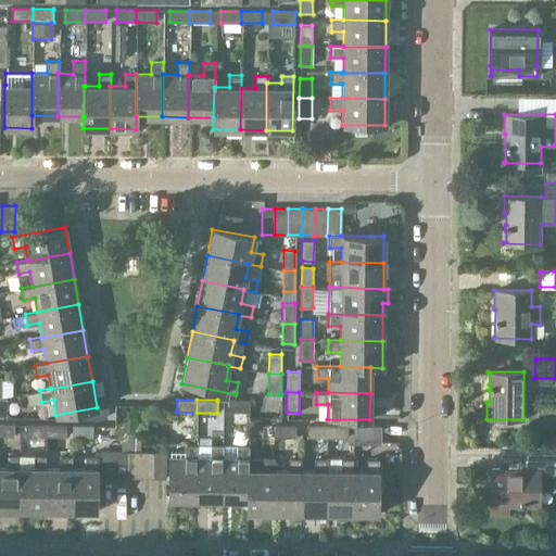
[(249,401),(236,401),(228,400),(228,413),(249,412),(249,401)]
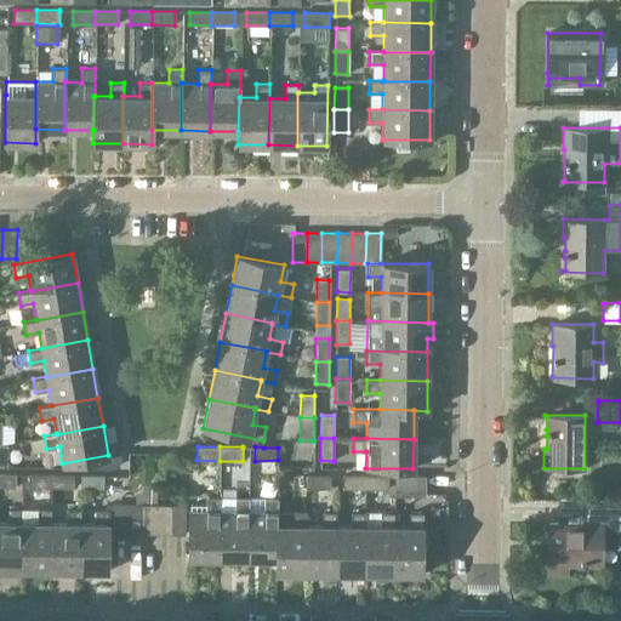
[(0,486),(15,488),(16,474),(0,473),(0,486)]
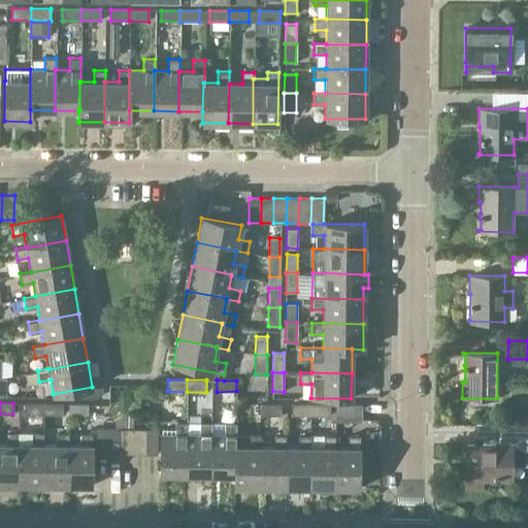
[(43,416),(43,403),(25,403),(24,415),(43,416)]
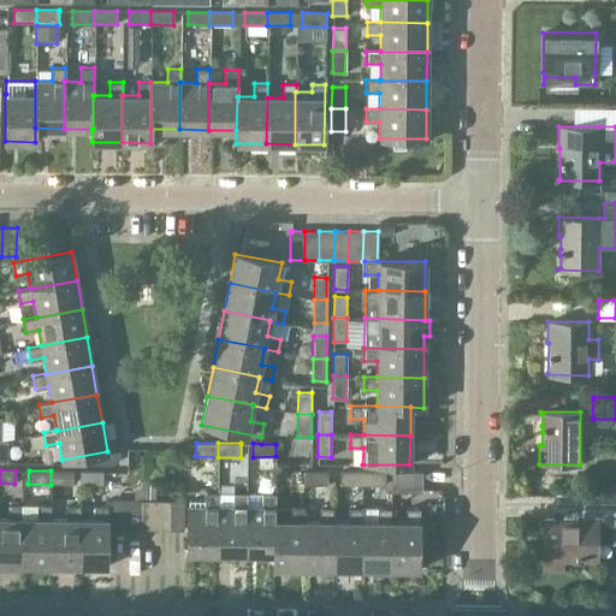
[(73,485),(73,472),(73,471),(51,471),(51,485),(73,485)]
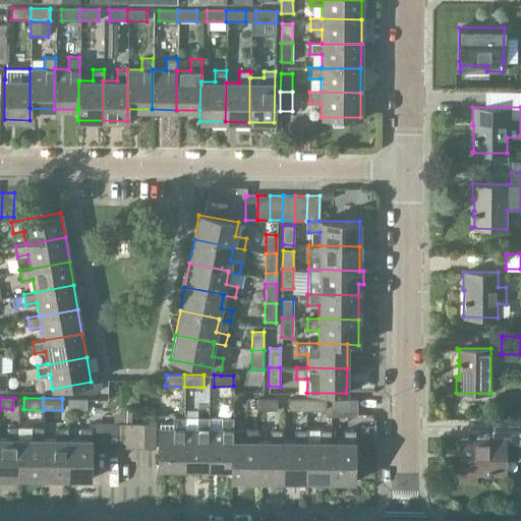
[(87,410),(87,399),(67,399),(68,409),(87,410)]
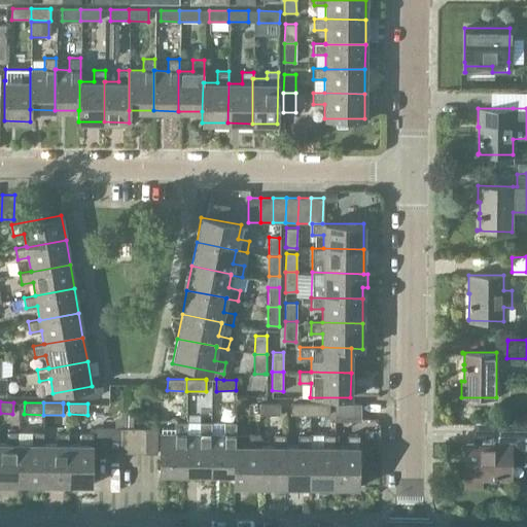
[(279,403),(266,403),(260,403),(260,415),(279,415),(279,403)]
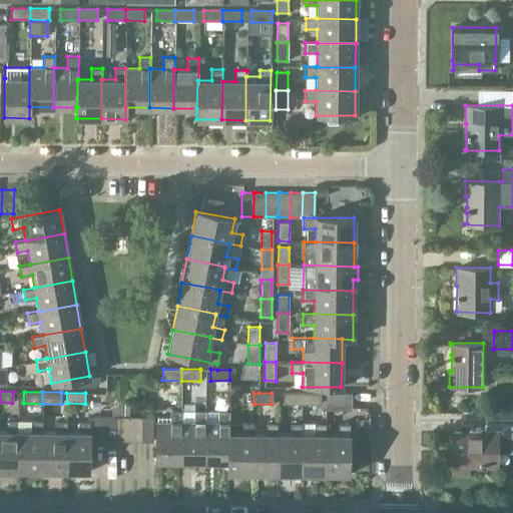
[(283,404),(302,404),(301,393),(283,393),(283,404)]
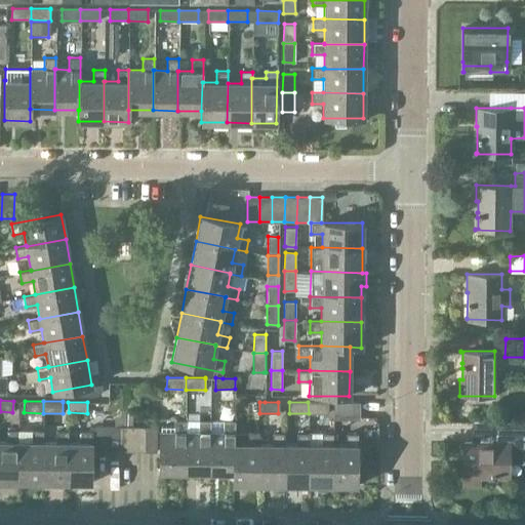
[(308,402),(309,413),(328,413),(328,402),(308,402)]
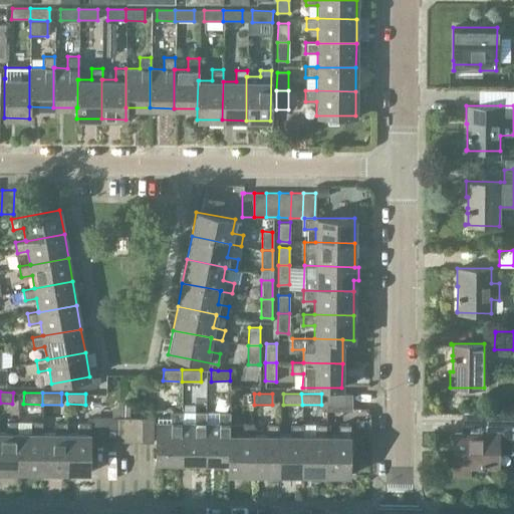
[(351,409),(351,394),(326,394),(325,409),(351,409)]
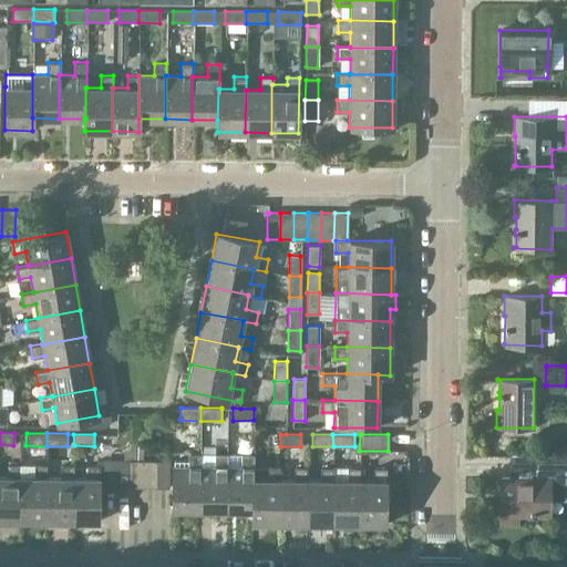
[(199,466),(200,466),(200,454),(188,454),(187,460),(174,460),(174,466),(172,466),(172,509),(183,509),(183,514),(198,514),(198,509),(199,466)]
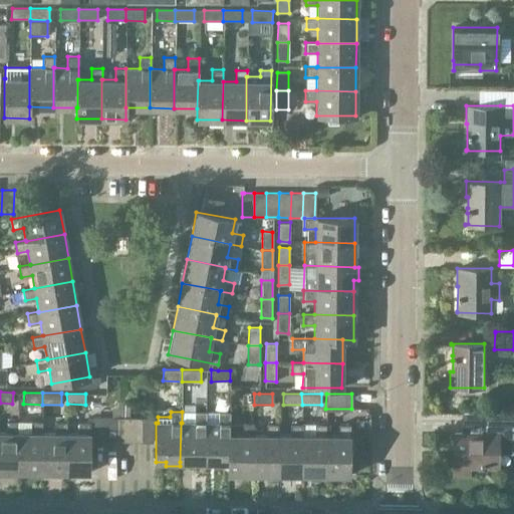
[(205,423),(206,423),(206,412),(195,412),(195,423),(182,423),(181,423),(180,462),(204,463),(205,423)]
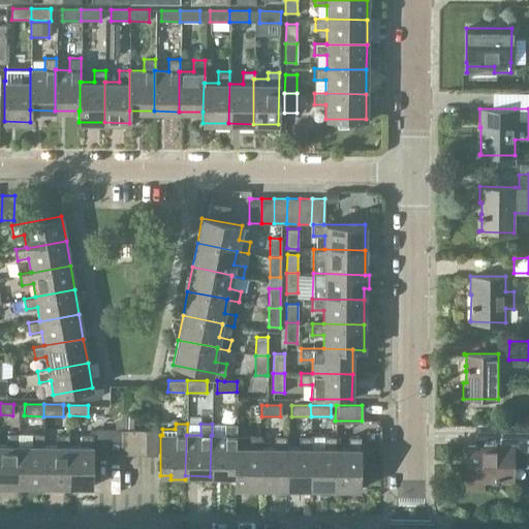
[(211,435),(210,476),(235,476),(235,447),(236,447),(236,436),(237,425),(225,424),(225,436),(212,435),(211,435)]
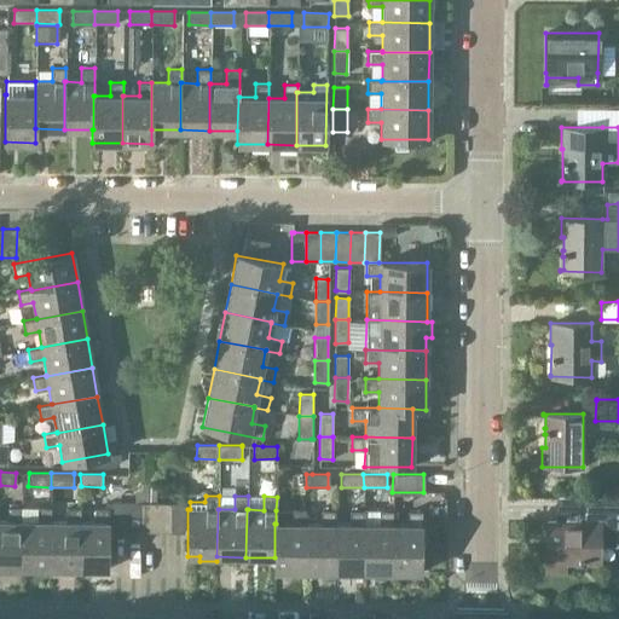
[(617,545),(617,513),(618,512),(618,497),(600,497),(600,498),(585,498),(584,521),(547,521),(545,574),(566,574),(566,562),(600,562),(600,547),(617,545)]
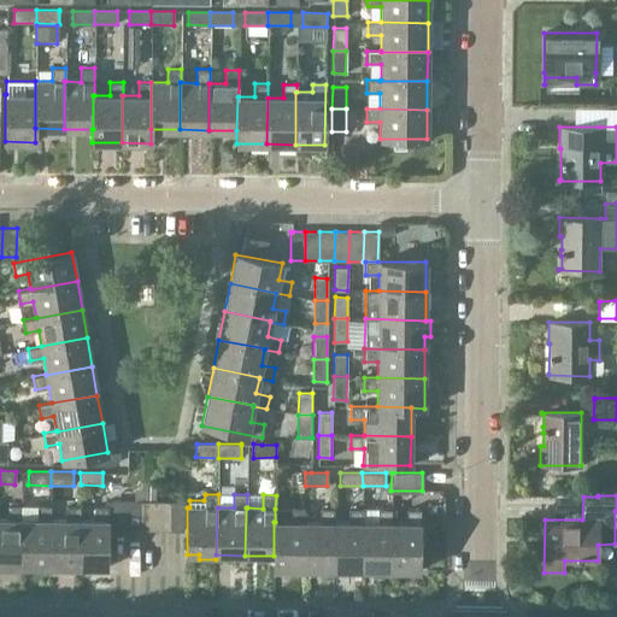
[(125,530),(125,501),(111,500),(111,529),(125,530)]
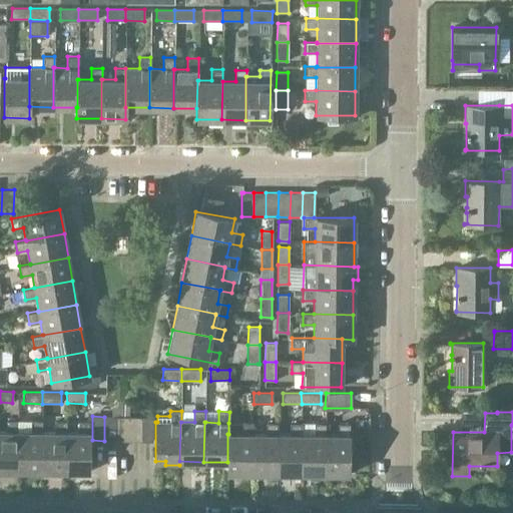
[(116,441),(116,417),(104,417),(104,441),(116,441)]
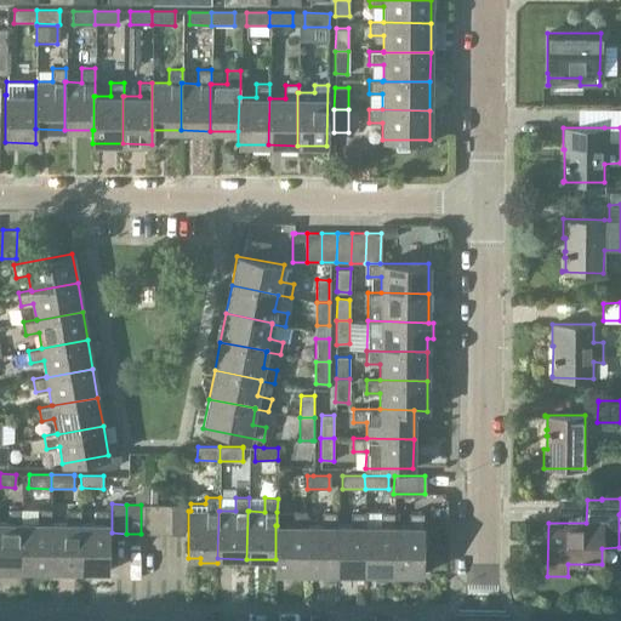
[(155,534),(155,505),(141,505),(141,534),(155,534)]
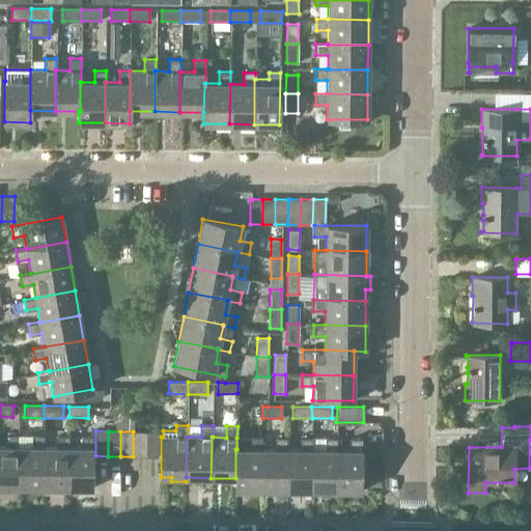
[(145,456),(145,431),(133,431),(133,456),(145,456)]
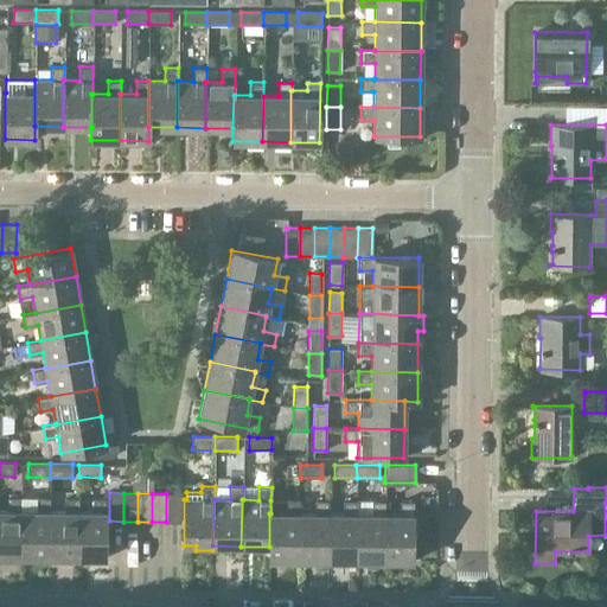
[(166,493),(166,522),(180,522),(180,493),(166,493)]
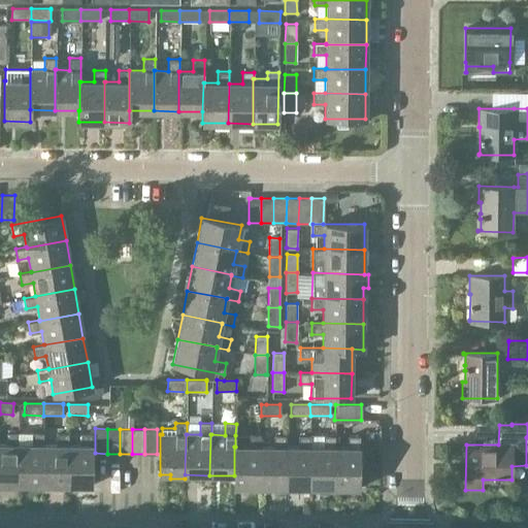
[(0,484),(17,485),(18,443),(18,432),(6,432),(6,443),(0,443),(0,484)]
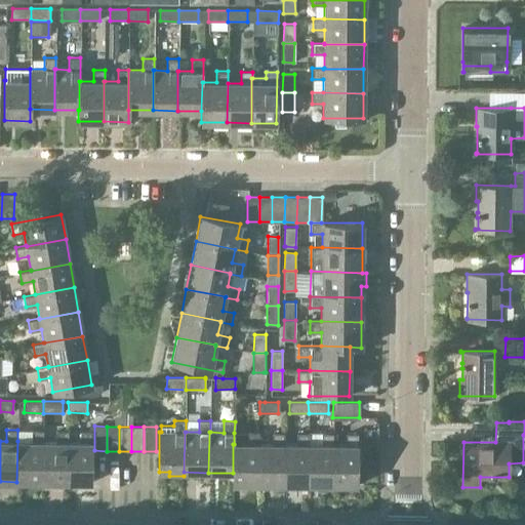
[(42,442),(42,431),(32,430),(31,442),(17,441),(16,482),(41,482),(42,442)]
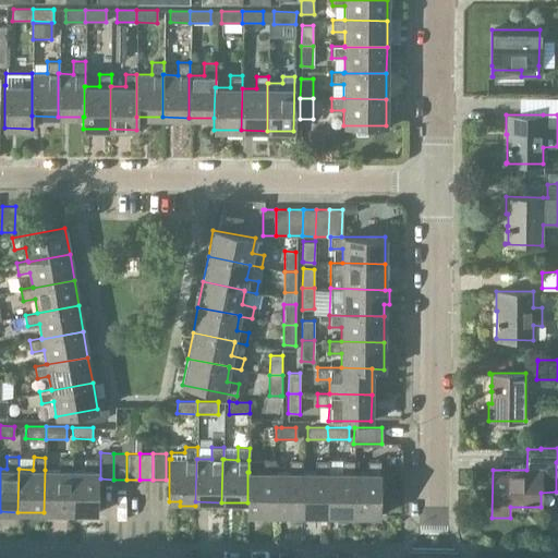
[(70,512),(71,470),(71,458),(59,458),(59,470),(45,470),(44,512),(70,512)]
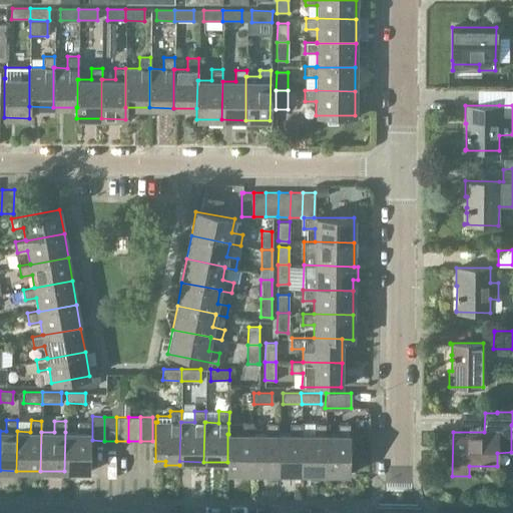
[(65,432),(64,471),(89,471),(89,421),(78,421),(78,432),(65,432)]
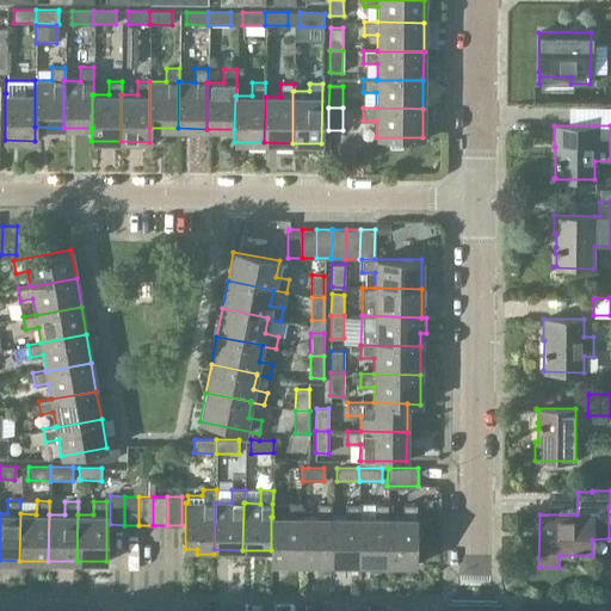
[(271,550),(271,563),(300,563),(300,517),(301,517),(301,504),(272,504),(272,517),(271,517),(271,550)]
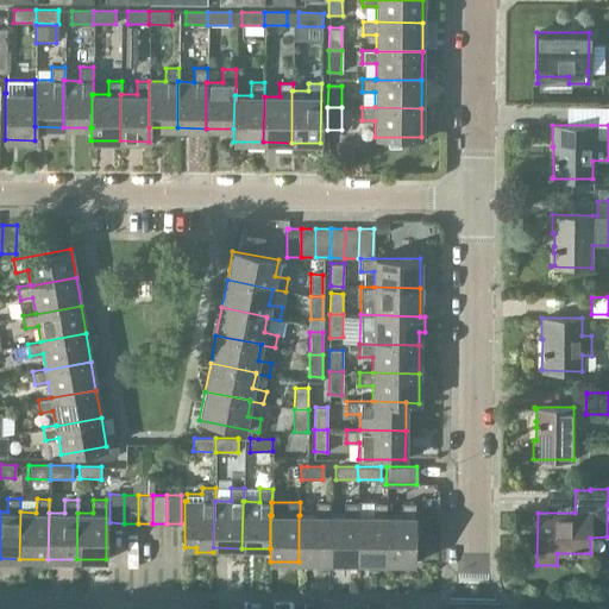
[(327,515),(328,515),(328,502),(315,502),(315,515),(300,515),(299,515),(299,562),(327,562),(327,515)]
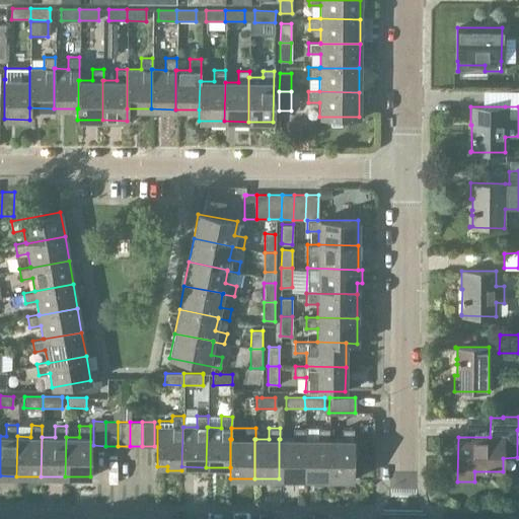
[(303,440),(304,440),(304,429),(293,429),(293,440),(280,439),(279,439),(279,478),(303,479),(303,440)]
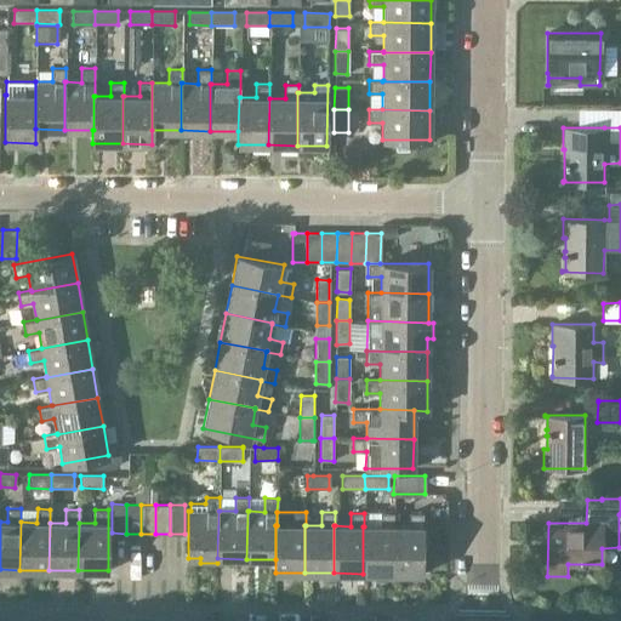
[(392,574),(393,527),(393,513),(380,513),(380,527),(364,527),(363,527),(363,574),(392,574)]
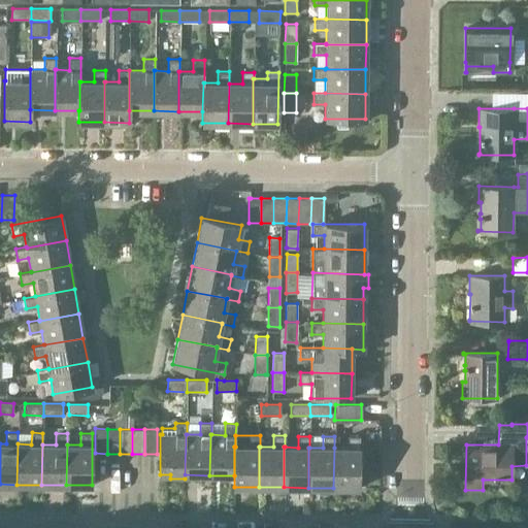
[(362,465),(359,465),(359,436),(348,436),(348,448),(334,448),(333,488),(358,488),(358,484),(362,484),(362,465)]
